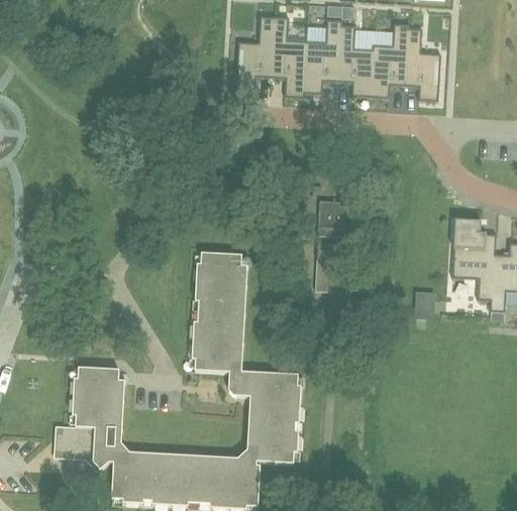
[(327,3),(327,13),(341,14),(342,4),(327,3)]
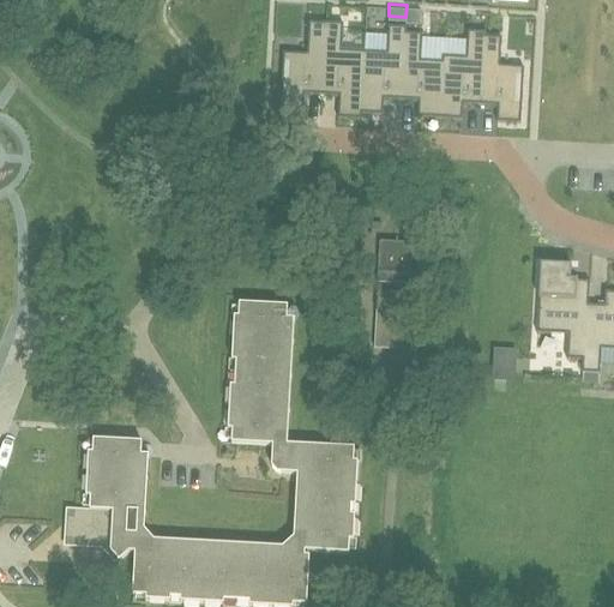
[(321,91),(325,28),(308,26),(307,49),(283,48),(280,104),(304,106),(304,90),(321,91)]
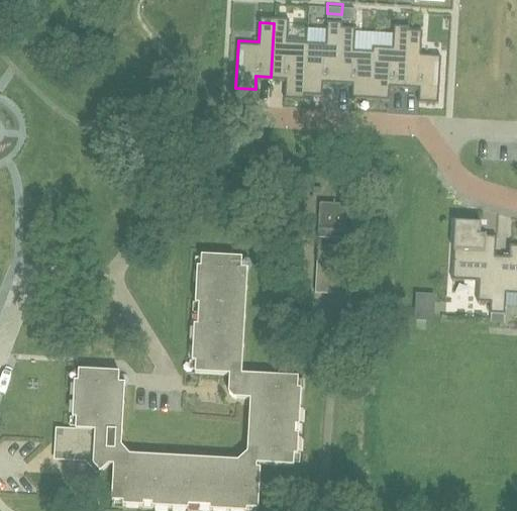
[(303,92),(306,44),(287,43),(288,24),(274,23),(271,77),(285,78),(285,91),(303,92)]
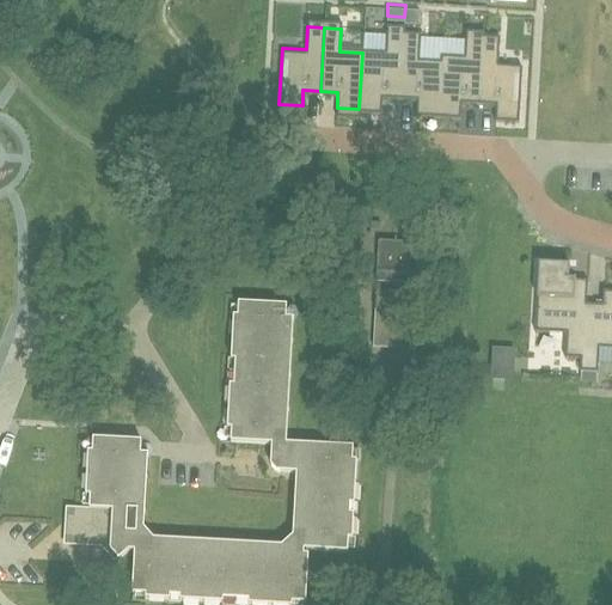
[(399,96),(403,32),(386,31),(385,54),(362,53),(359,109),(381,110),(383,95),(399,96)]
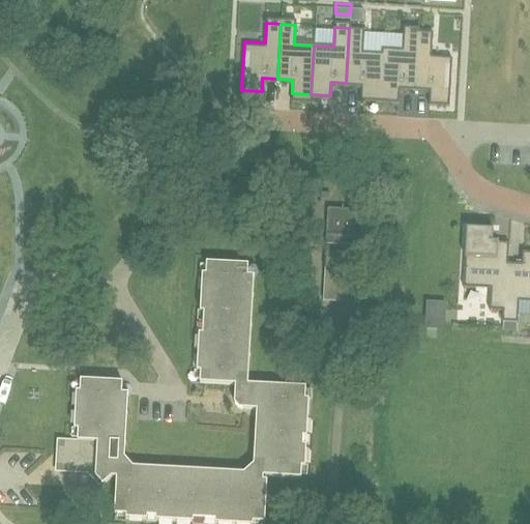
[(379,98),(382,50),(362,49),(363,29),(349,28),(346,83),(361,83),(360,97),(379,98)]
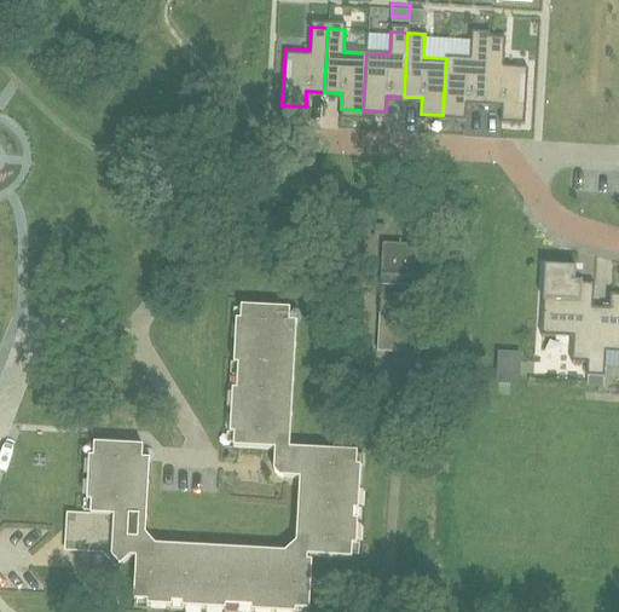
[(484,100),(487,38),(470,36),(469,59),(446,58),(443,115),(466,116),(467,100),(484,100)]
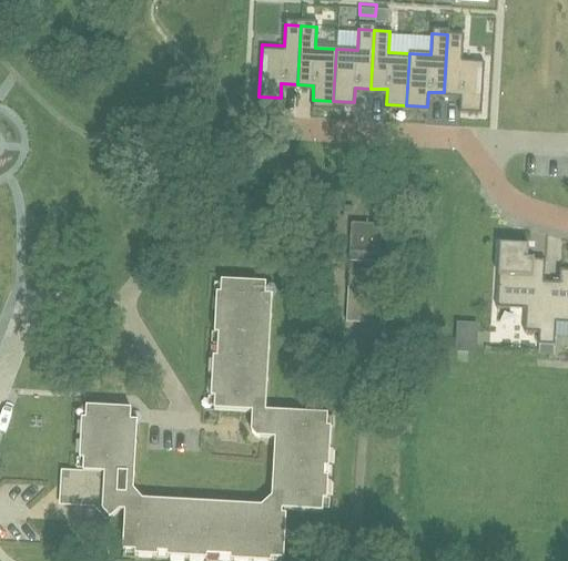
[(464,36),(447,34),(444,92),(460,93),(459,109),(482,110),(484,58),(462,57),(464,36)]
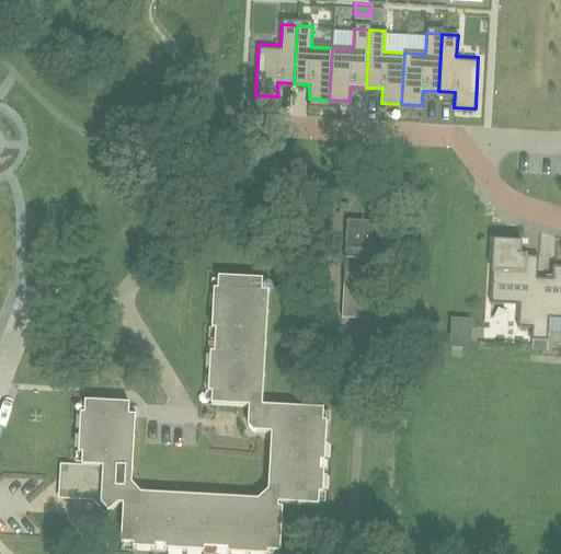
[(375,255),(377,218),(347,217),(345,253),(375,255)]
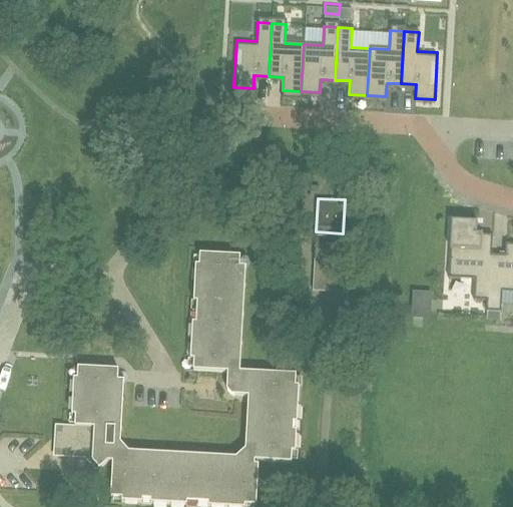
[(487,307),(491,230),(477,229),(478,217),(452,215),(449,274),(475,275),(474,296),(486,296),(486,307),(487,307)]
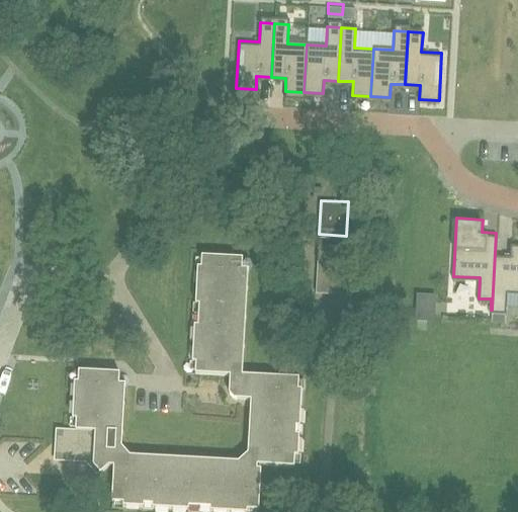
[(517,289),(517,241),(511,241),(510,253),(496,253),(498,233),(496,233),(492,310),(506,311),(507,289),(517,289)]
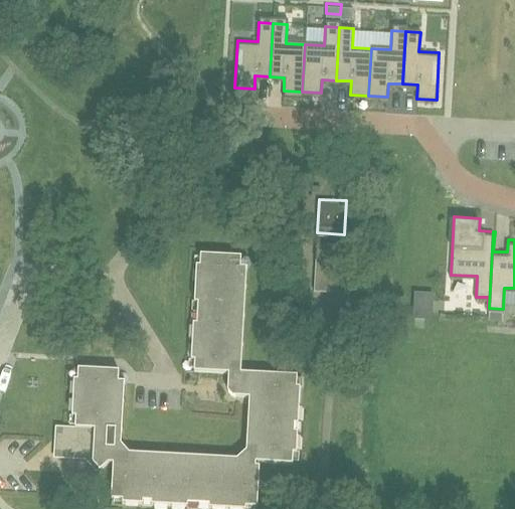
[(342,288),(342,268),(343,253),(352,253),(352,241),(343,241),(317,241),(316,287),(342,288)]
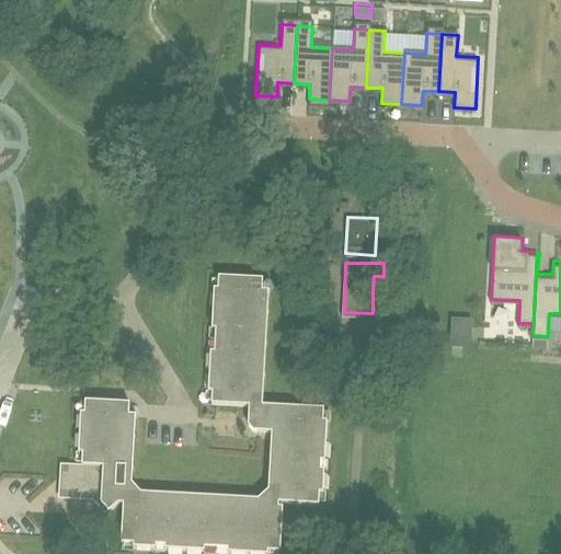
[(323,486),(327,415),(322,415),(323,405),(264,402),(270,287),(263,286),(263,275),(219,273),(219,284),(214,284),(208,387),(213,387),(213,399),(248,400),(247,420),(252,427),(271,428),(267,485),(259,494),(142,487),(133,477),(136,410),(129,410),(130,399),(87,396),(86,408),(82,408),(80,448),(83,449),(83,463),(65,462),(64,489),(101,491),(100,497),(109,506),(117,498),(123,498),(121,538),(134,539),(134,542),(268,549),(268,545),(281,546),(283,498),(319,500),(319,486),(323,486)]
